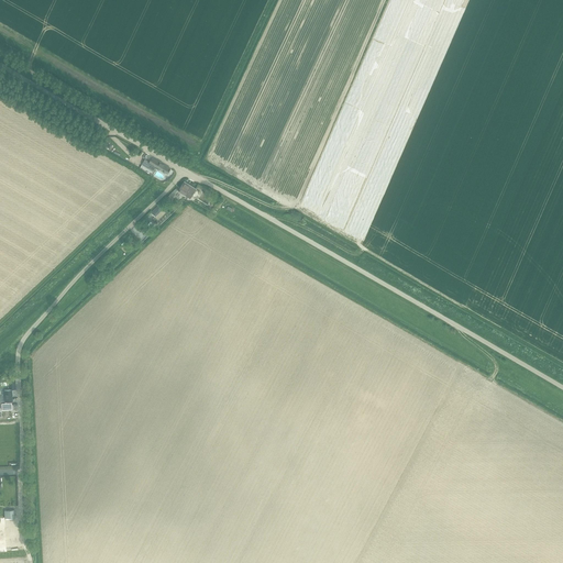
[(145,159),(142,164),(154,172),(156,168),(158,170),(159,168),(167,174),(170,168),(152,157),(150,162),(145,159)]
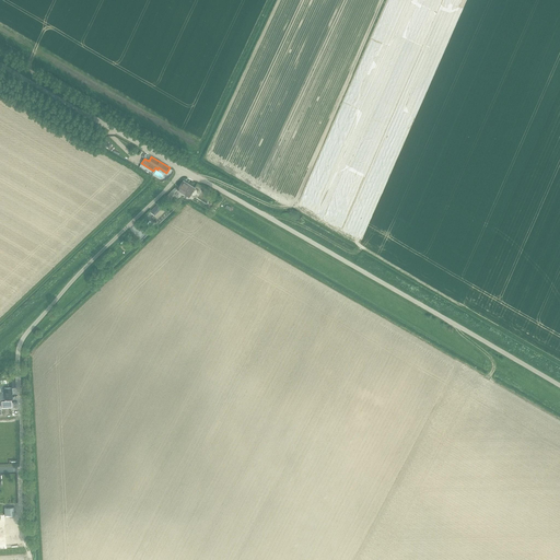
[(177,190),(189,197),(195,188),(184,181),(177,190)]
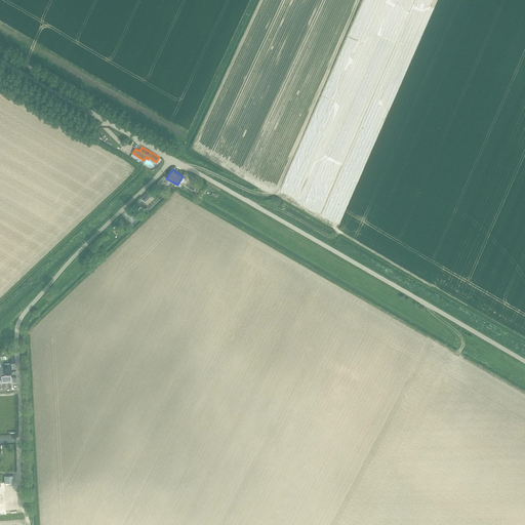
[(159,189),(163,179),(162,178),(155,186),(159,189)]
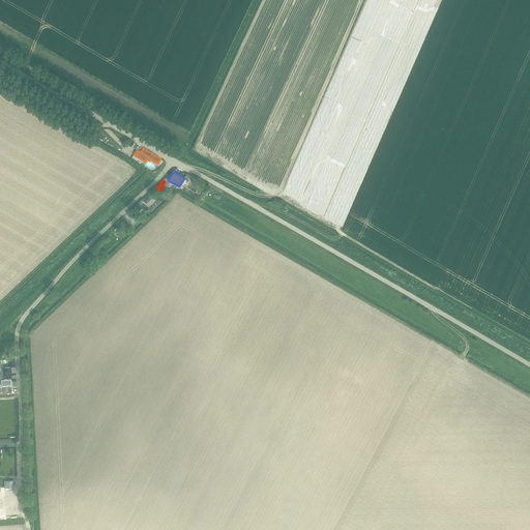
[(145,203),(154,194),(151,192),(143,200),(145,203)]
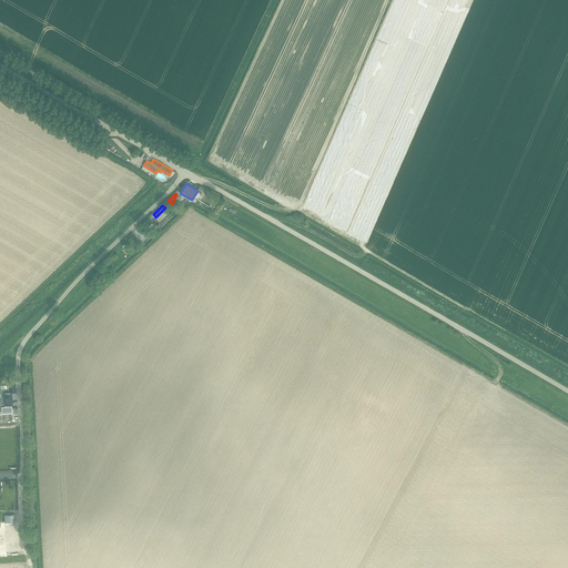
[(7,389),(4,389),(0,389),(0,396),(0,397),(0,398),(4,398),(6,405),(12,404),(11,393),(16,393),(14,379),(6,379),(7,389)]
